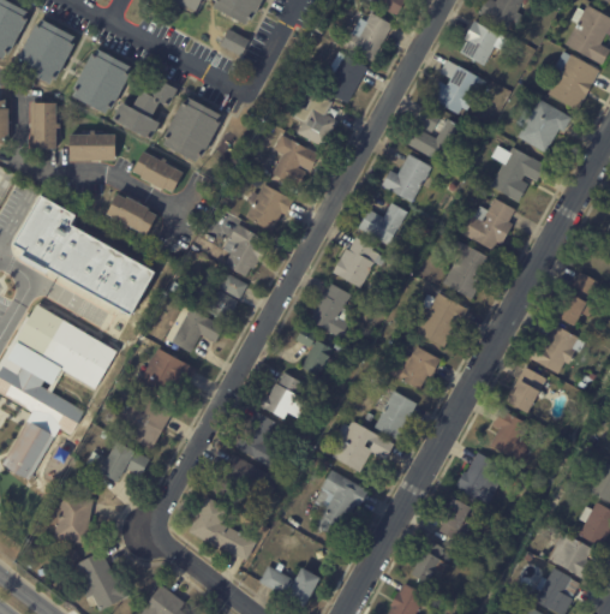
[(4,0),(27,12),(25,16),(27,17),(7,54),(5,53),(3,58),(0,57),(0,0),(4,0)]
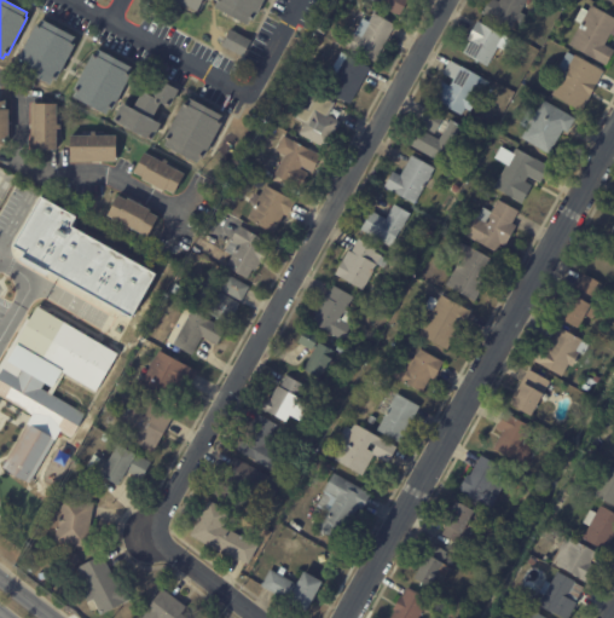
[(201,0),(196,10),(177,0),(201,0)]
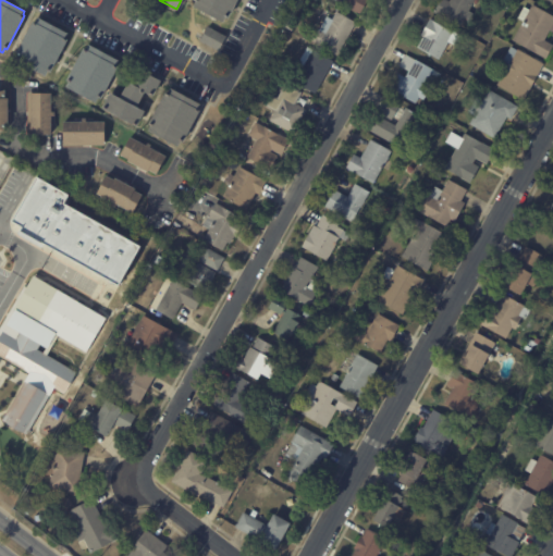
[(237,0),(228,19),(224,17),(222,22),(193,7),(195,1),(193,0),(237,0)]
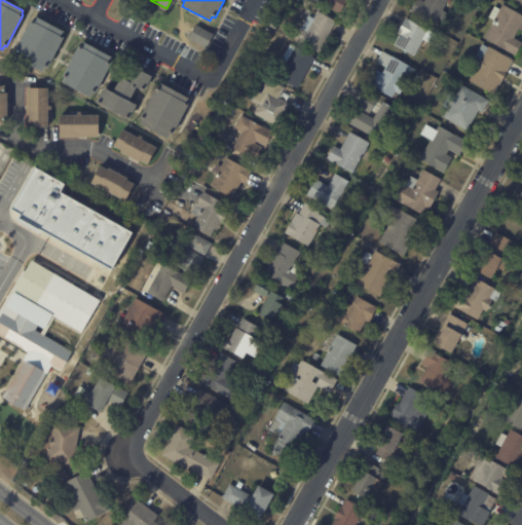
[(347,0),(341,12),(317,0),(347,0)]
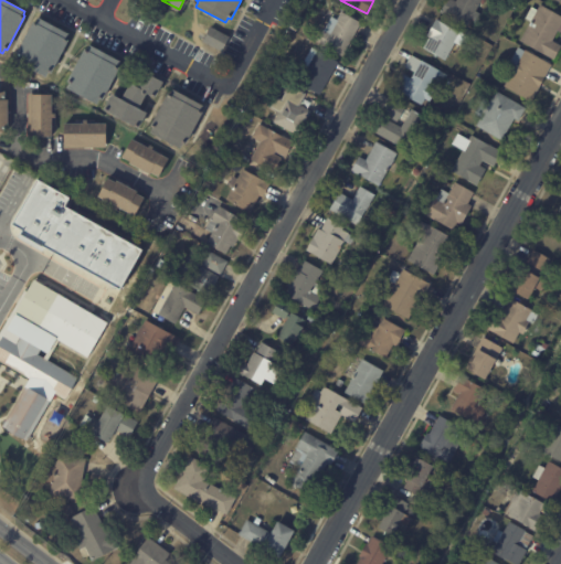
[(436,10),(442,0),(475,0),(463,24),(436,10)]
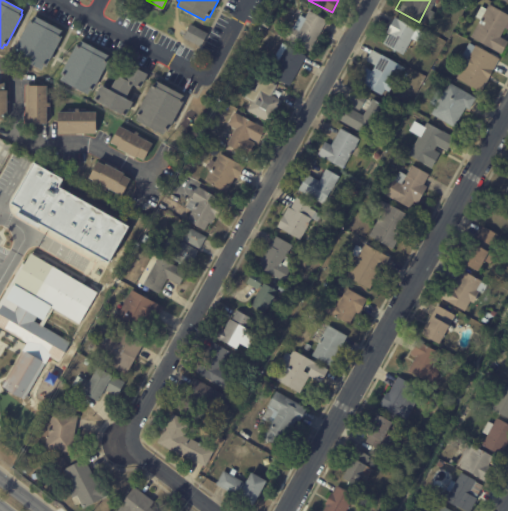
[(507,23),(501,37),(507,41),(507,44),(503,54),(471,37),(480,20),(475,17),(481,6),(486,9),(489,4),(507,14),(507,23)]
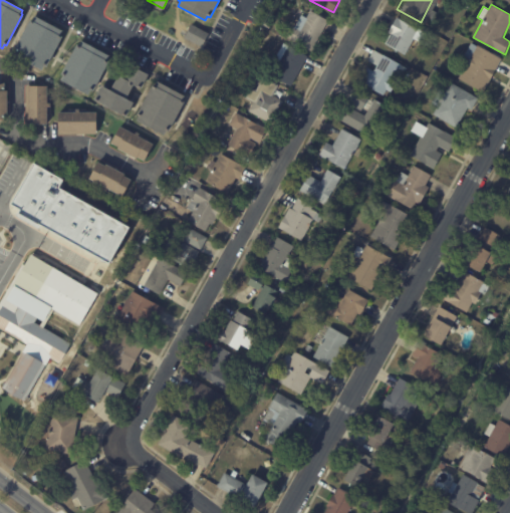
[(328,20),(311,49),(286,35),(291,25),(293,26),(300,14),(306,17),(310,10),(328,20)]
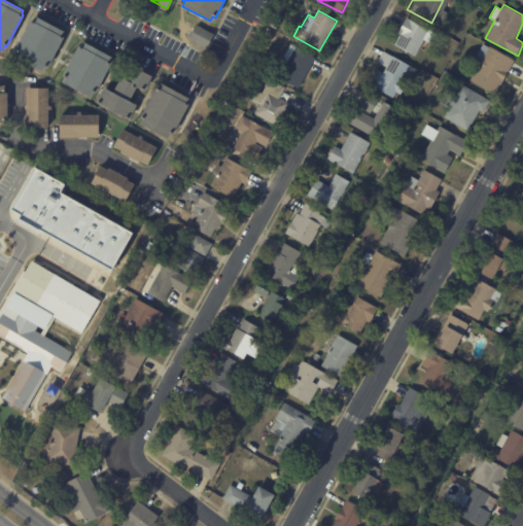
[(423,32),(412,54),(390,41),(396,32),(393,31),(403,14),(425,28),(423,32)]
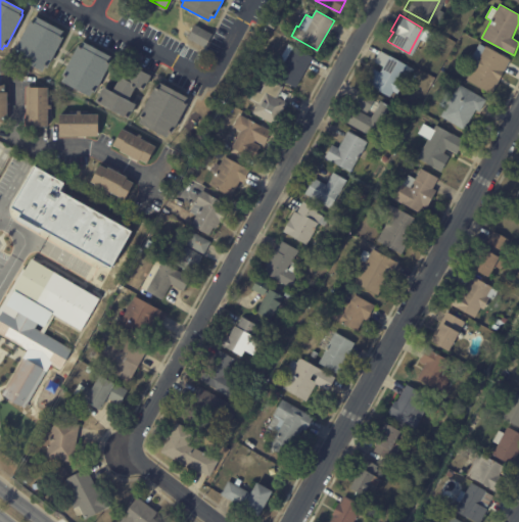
[(62,31),(61,35),(62,35),(46,67),(44,65),(42,70),(14,55),(16,51),(14,50),(30,19),(33,20),(35,16),(62,31)]
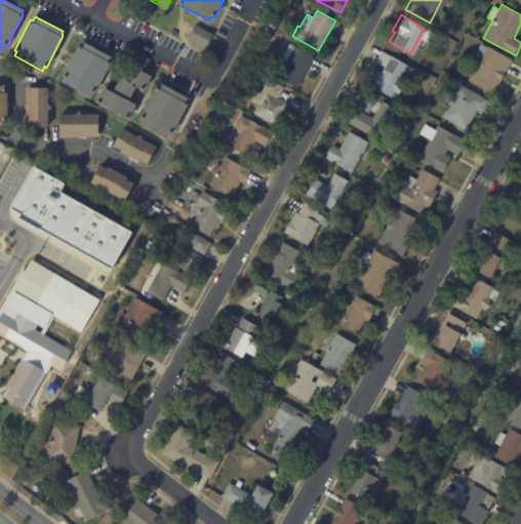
[(273,29),(267,25),(270,19),(276,25),(273,29)]
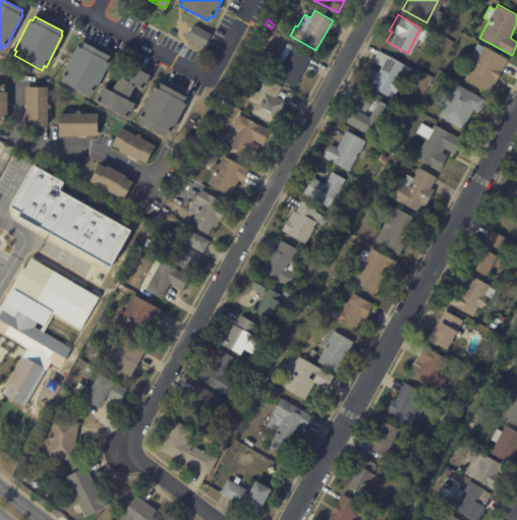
[(209,33),(210,34),(204,47),(186,38),(192,24),(209,33)]
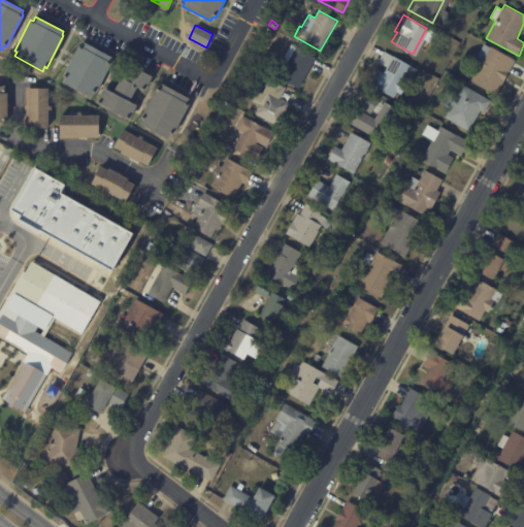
[(112,57),(110,61),(112,62),(96,94),(93,93),(91,97),(63,83),(65,77),(63,76),(78,45),(82,46),(84,42),(112,57)]
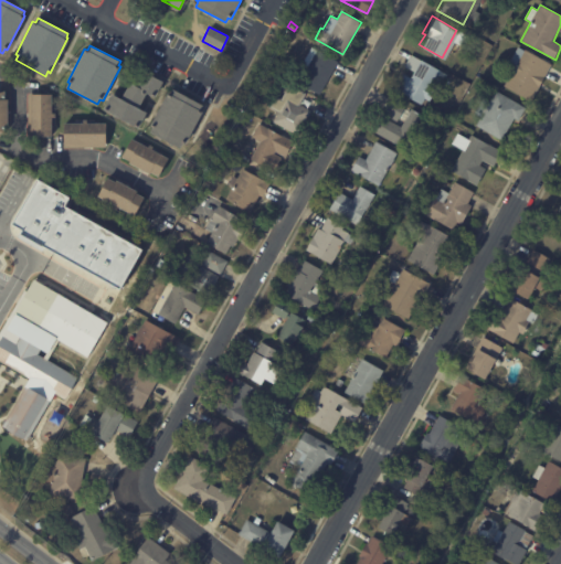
[(339,61),(320,94),(298,82),(308,65),(303,62),(310,46),(316,50),(317,49),(339,61)]
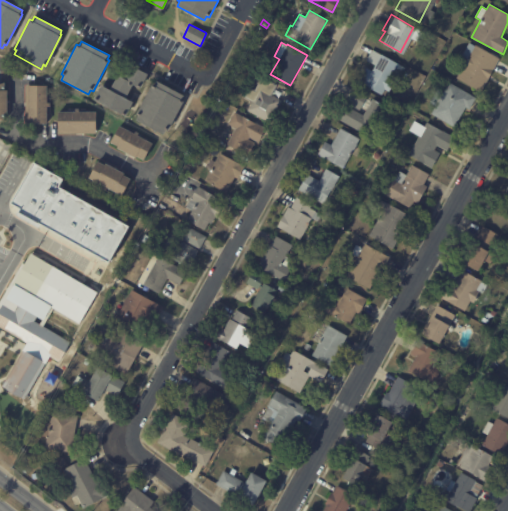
[(496,60),(479,91),(456,78),(466,59),(459,55),(466,42),(473,45),(474,44),(498,58),(496,60)]
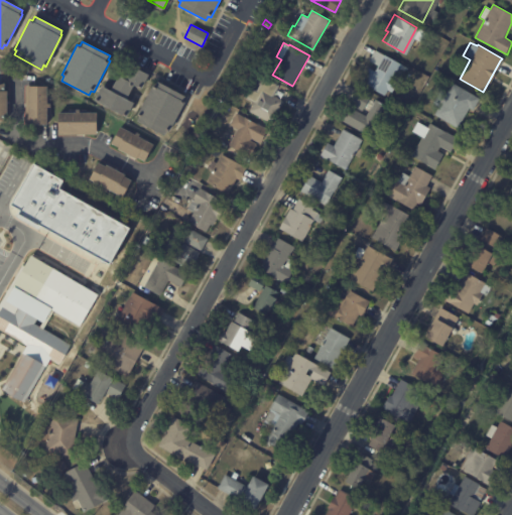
[(358,80),(366,66),(372,70),(375,63),(366,58),(371,47),(404,66),(400,75),(399,74),(396,80),(395,79),(389,90),(384,88),(381,93),(358,80)]
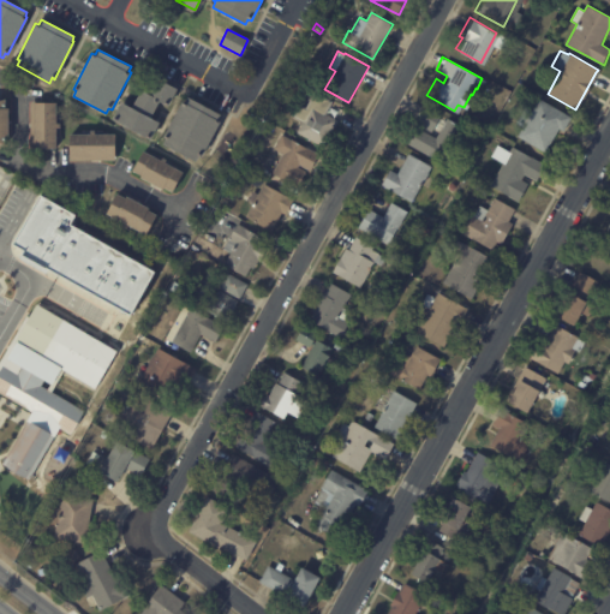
[(156,108),(153,117),(161,121),(151,139),(113,119),(121,102),(132,107),(142,89),(149,93),(157,77),(178,89),(169,105),(161,100),(156,108)]
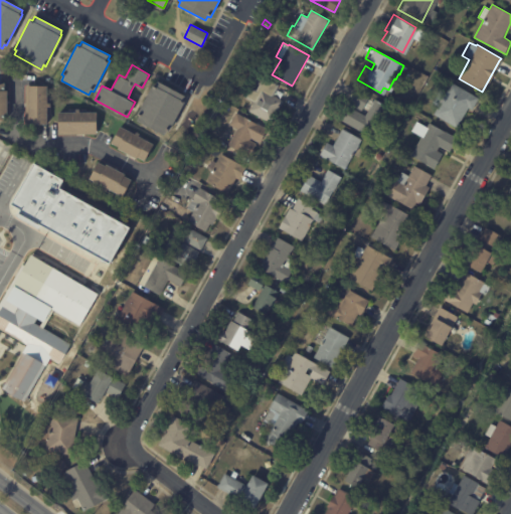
[(243,73),(236,69),(238,64),(245,68),(243,73)]
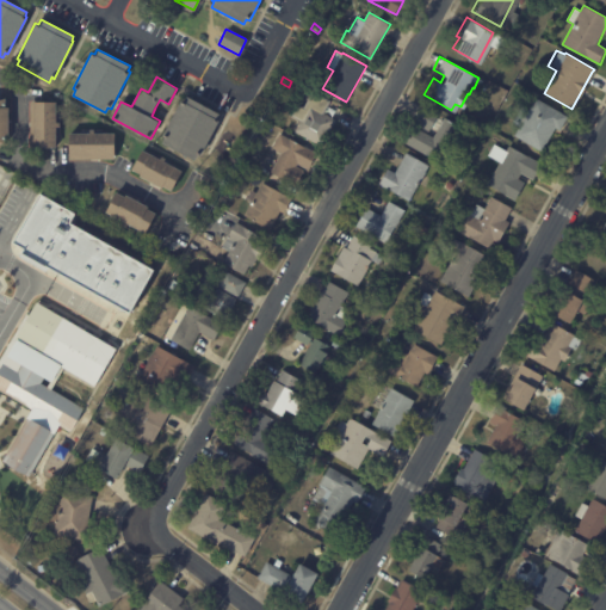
[(328,104),(323,114),(336,119),(322,146),(295,131),(300,121),(290,115),(297,103),(303,106),(311,91),(329,100),(328,104)]
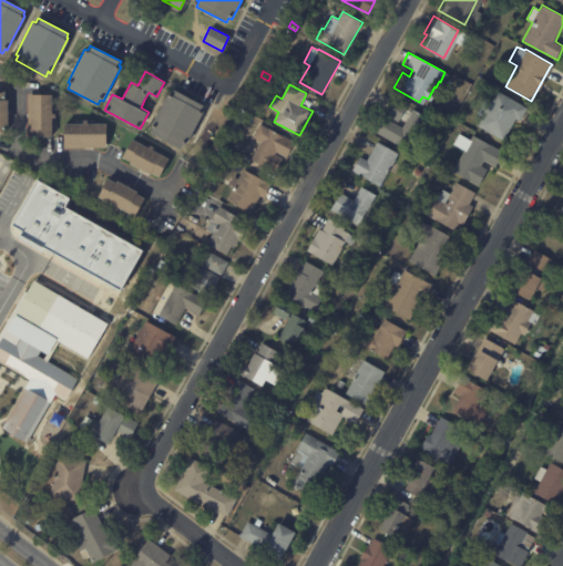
[(526,109),(519,122),(514,119),(502,141),(477,126),(481,119),(473,114),(488,88),(526,109)]
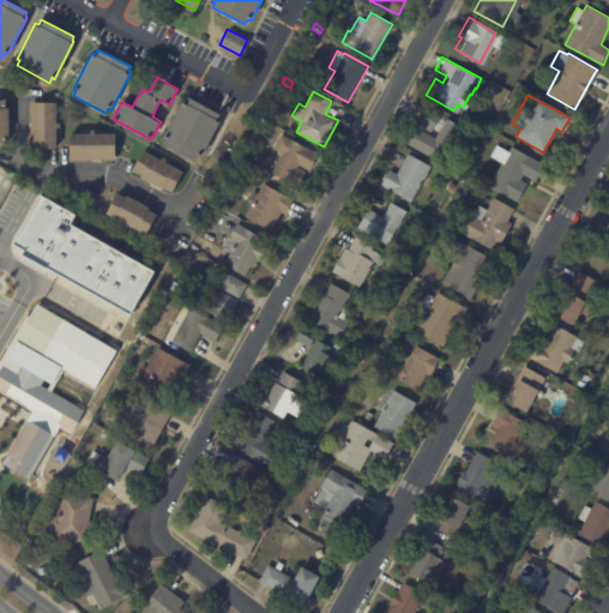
[(221,115),(218,119),(221,120),(202,157),(199,156),(197,161),(163,144),(167,139),(163,138),(182,102),(185,103),(188,98),(221,115)]
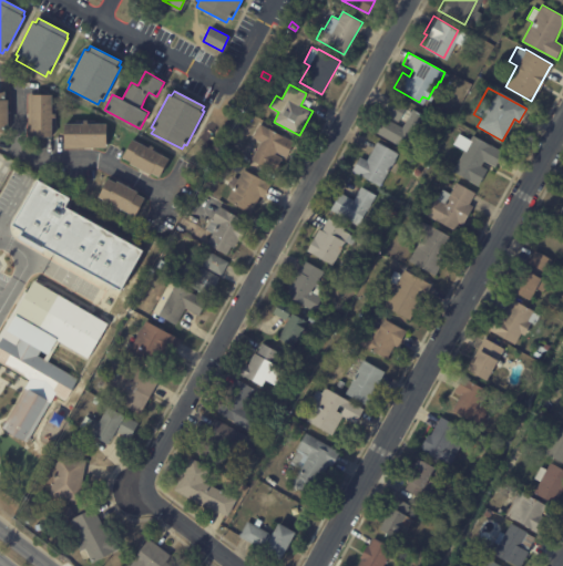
[(26,94),(51,94),(51,113),(54,113),(54,119),(51,119),(52,136),(27,136),(26,94)]
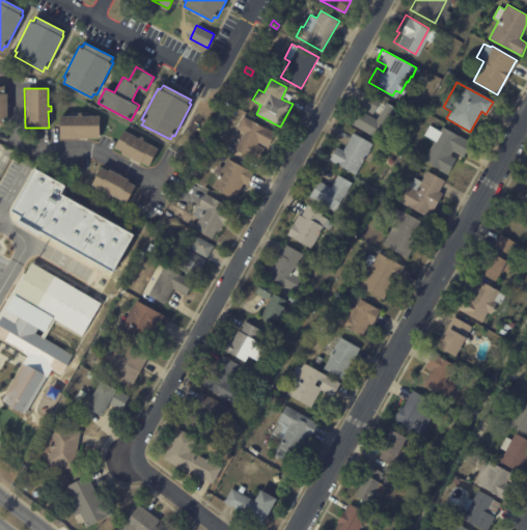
[(361,104),(368,91),(398,108),(389,126),(393,128),(385,142),(351,121),(361,104)]
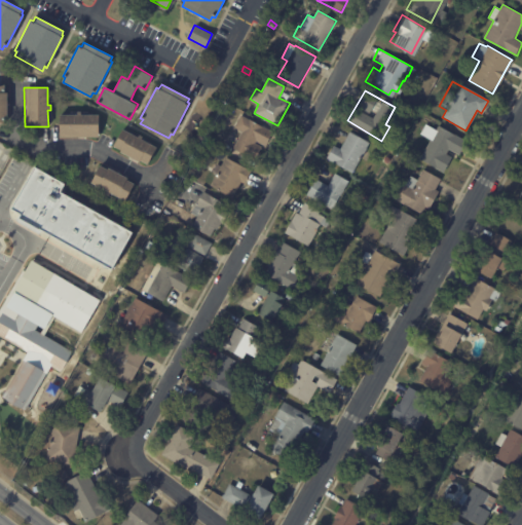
[(231,102),(225,99),(228,92),(234,96),(231,102)]
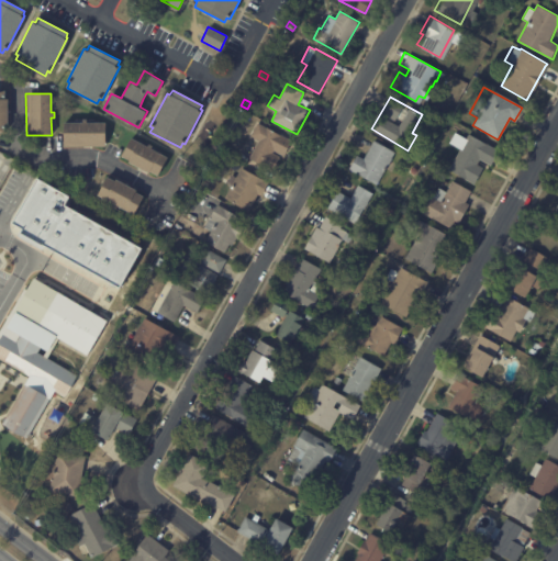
[(85,119),(85,122),(103,122),(103,143),(100,143),(100,145),(63,145),(63,122),(80,122),(80,119),(85,119)]
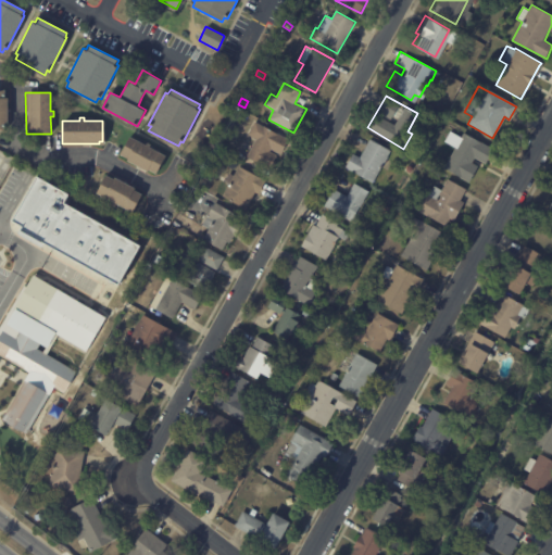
[(253,123),(287,140),(280,154),(270,149),(268,151),(276,155),(270,168),(246,156),(254,139),(246,135),(252,122),(253,123)]
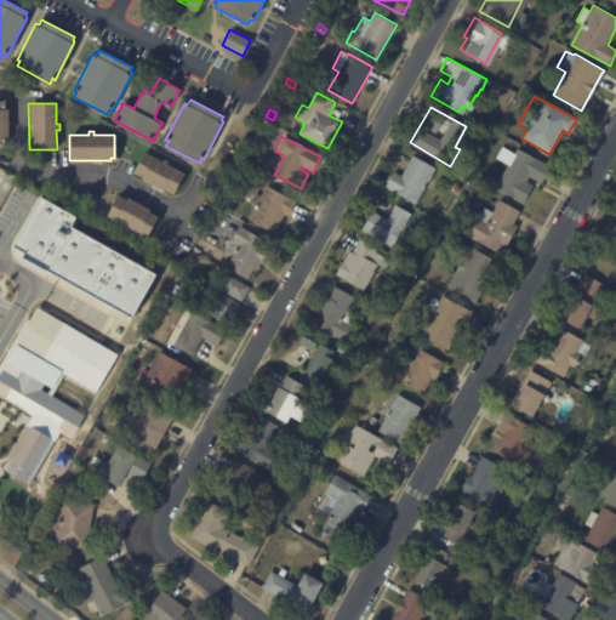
[(549,169),(542,182),(529,175),(525,182),(534,186),(524,204),(495,188),(515,148),(551,168),(549,169)]
